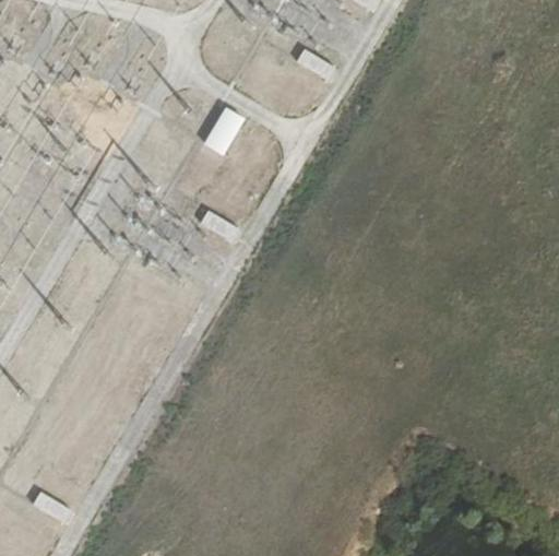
[(336,69),(304,47),(296,60),(328,81),(336,69)]
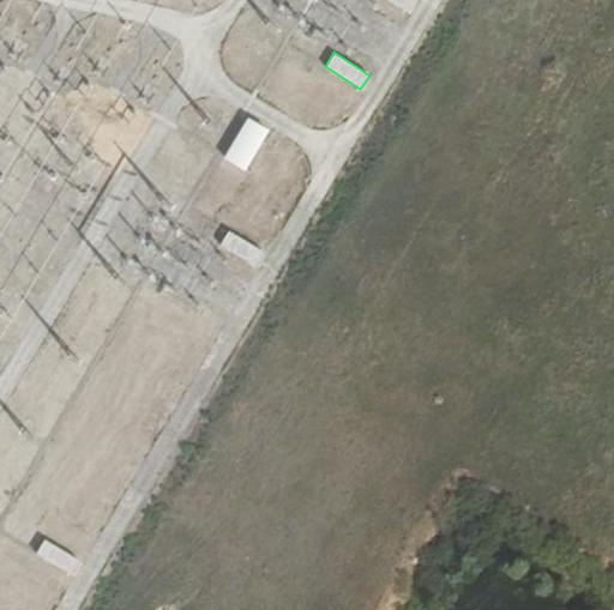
[(268,131),(247,119),(226,157),(245,169),(268,131)]
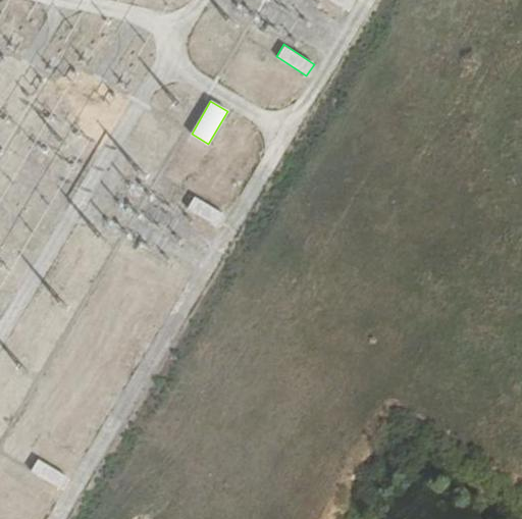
[(224,214),(194,196),(187,208),(217,226),(224,214)]
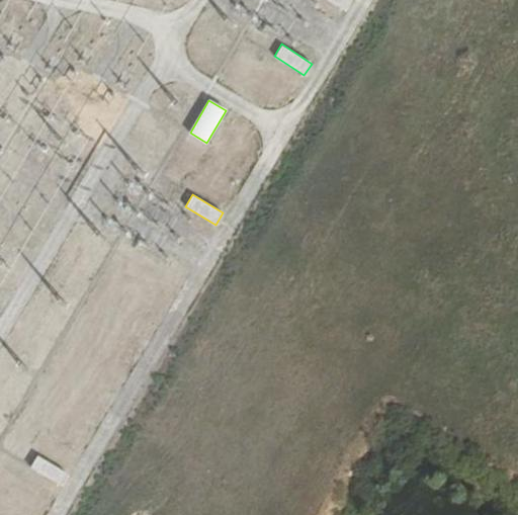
[(67,474),(36,455),(29,467),(60,486),(67,474)]
